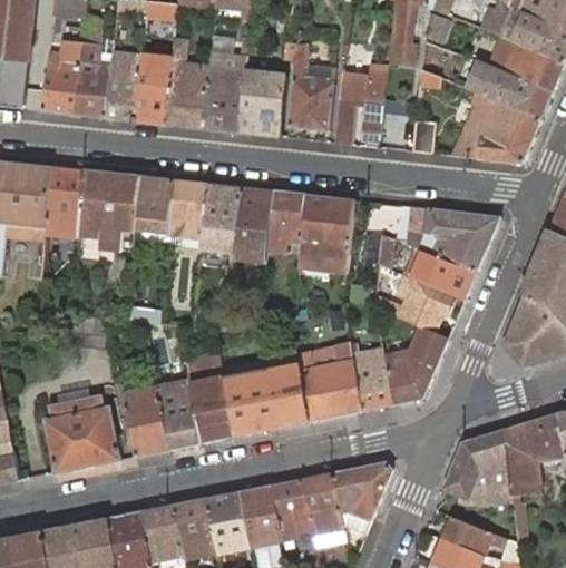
[(25,85),(33,0),(0,0),(0,104),(19,106),(22,103),(25,85)]
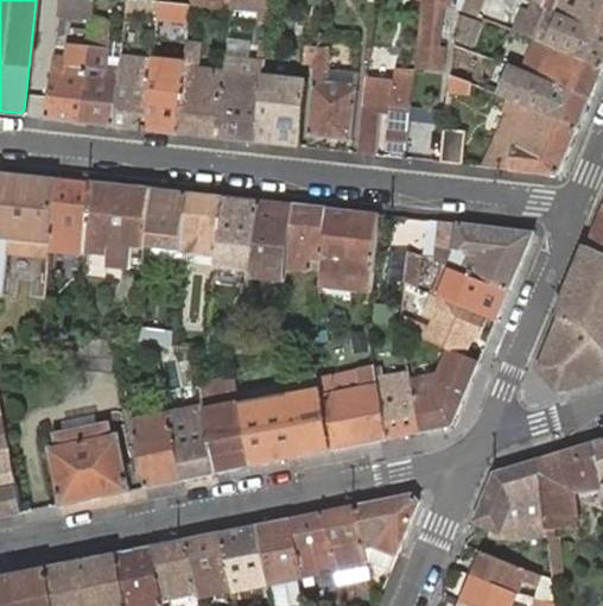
[(56,0),(55,18),(74,19),(76,6),(76,0),(56,0)]
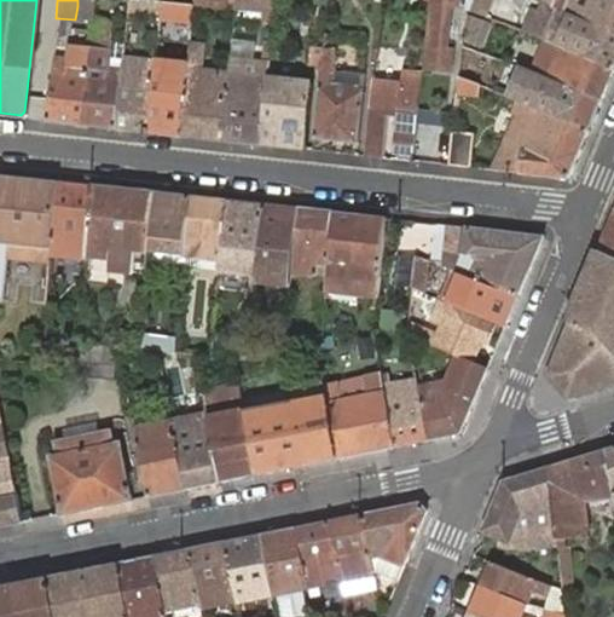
[(77,0),(77,6),(75,19),(90,22),(91,7),(91,5),(92,0),(77,0)]
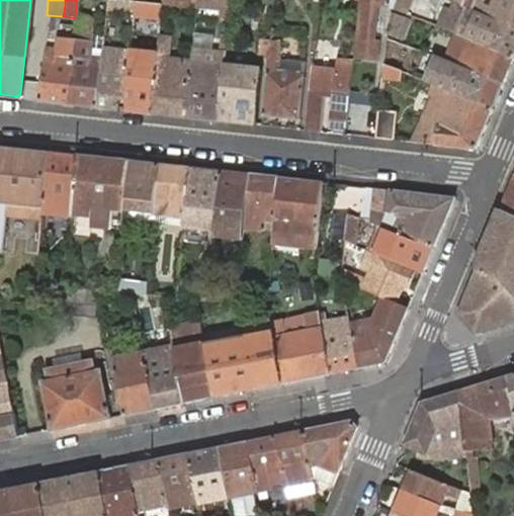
[(105,0),(104,9),(132,12),(134,0),(105,0)]
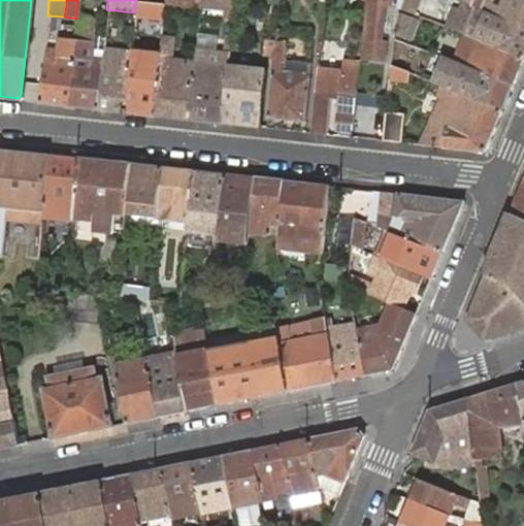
[(163,3),(163,2),(145,0),(136,0),(134,12),(133,29),(161,31),(163,3)]
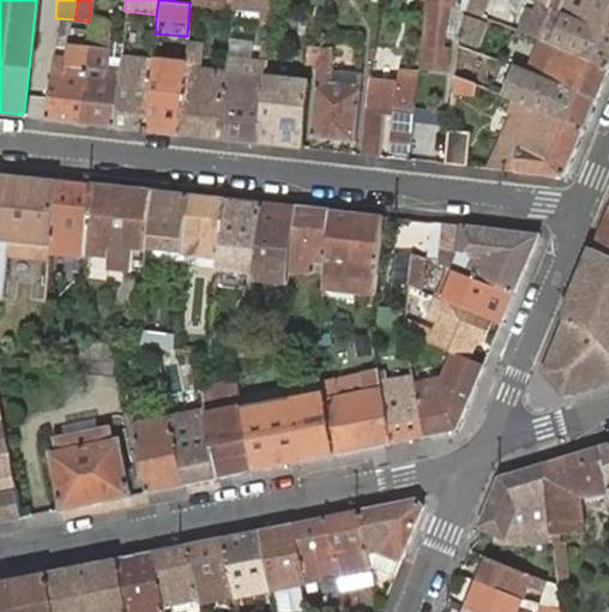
[(230,0),(229,7),(271,11),(271,0),(230,0)]
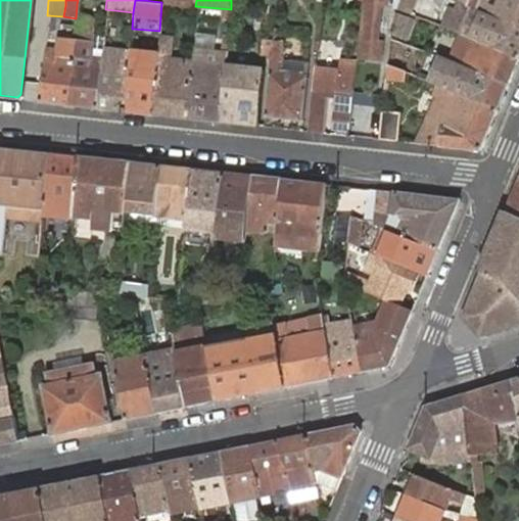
[(361,0),(358,32),(355,57),(378,60),(379,41),(374,41),(378,4),(384,5),(384,0),(361,0)]
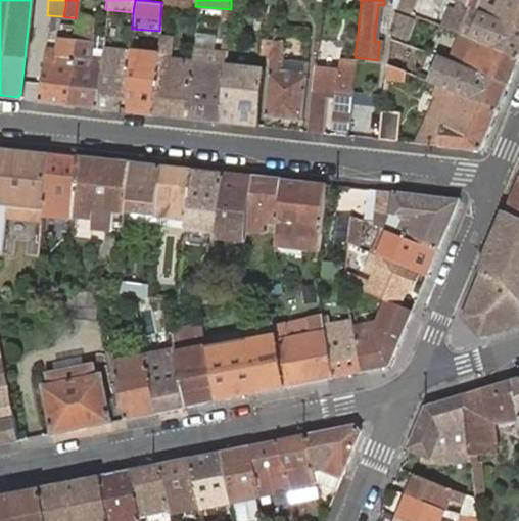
[(406,12),(410,0),(392,0),(391,6),(406,12)]
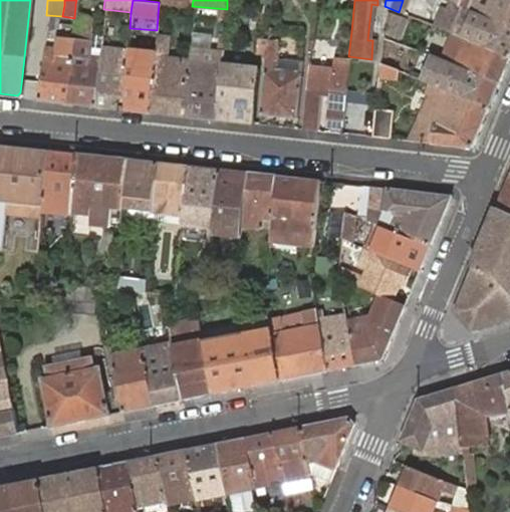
[(509,26),(509,0),(448,0),(458,4),(463,6),(509,26)]
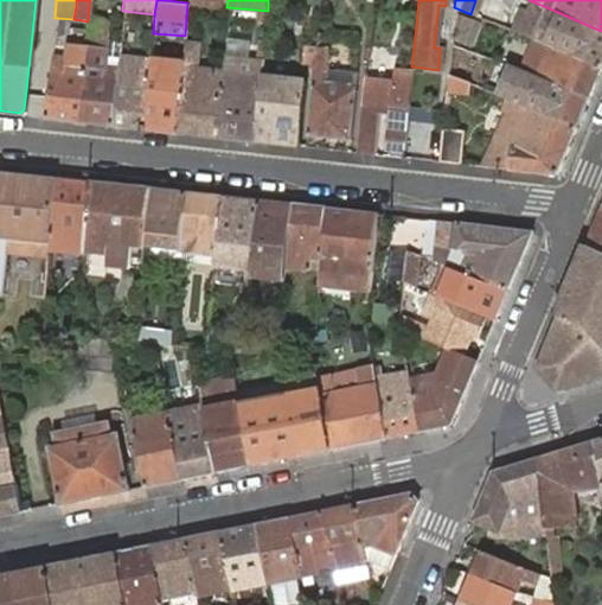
[(599,65),(601,55),(601,31),(546,7),(543,14),(532,37),(543,42),(599,65)]
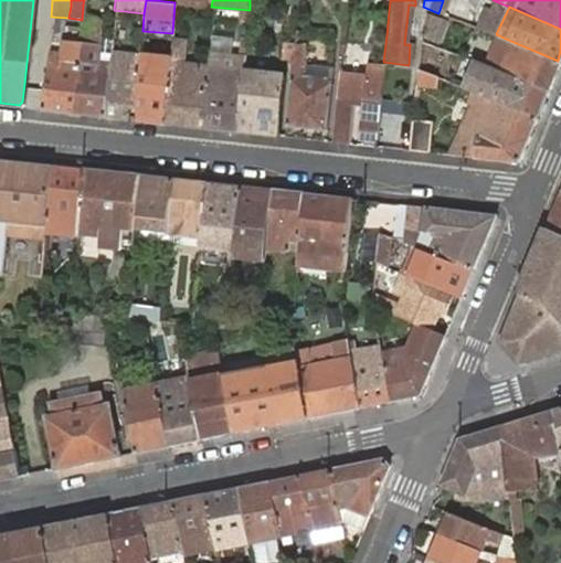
[(422,36),(438,42),(446,20),(430,14),(422,36)]
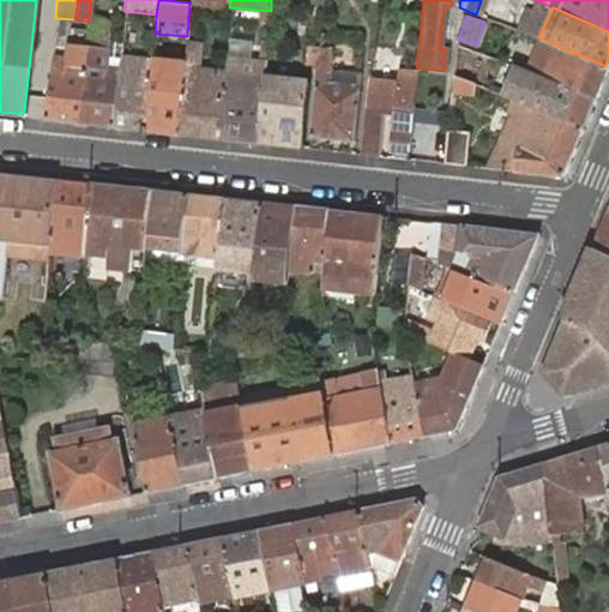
[(44,118),(78,121),(88,35),(78,34),(77,46),(67,45),(65,63),(50,61),(47,94),(44,118)]
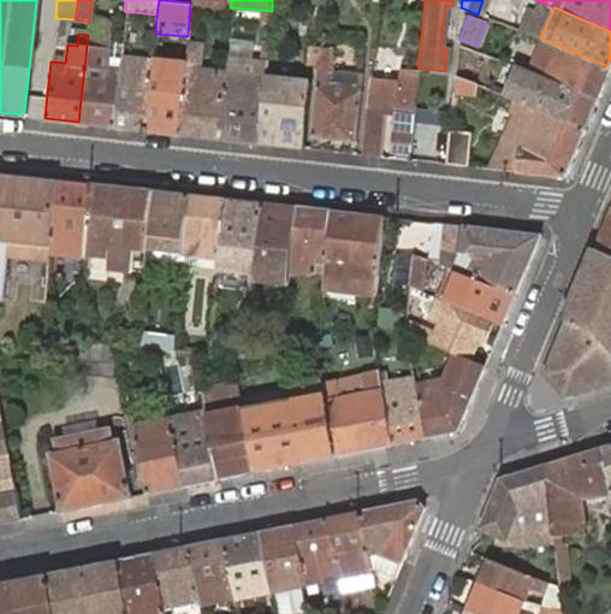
[(78,122),(112,125),(119,64),(104,63),(107,36),(88,35),(78,122)]
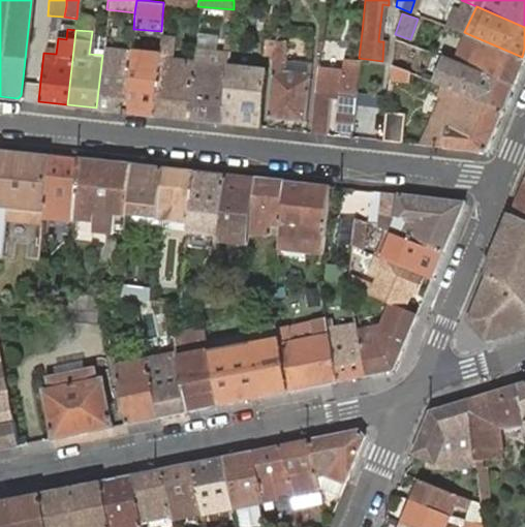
[(511,83),(522,57),(473,36),(464,32),(463,32),(455,52),(452,58),(462,63),(511,83)]
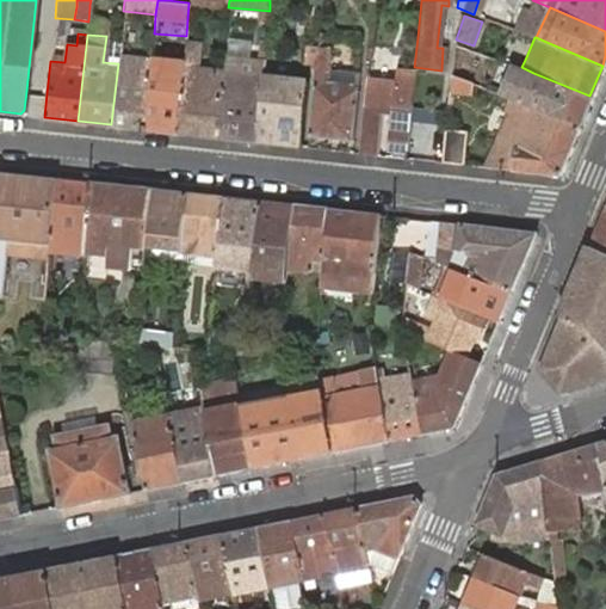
[(184,60),(183,66),(193,67),(196,62),(198,42),(185,41),(184,60)]
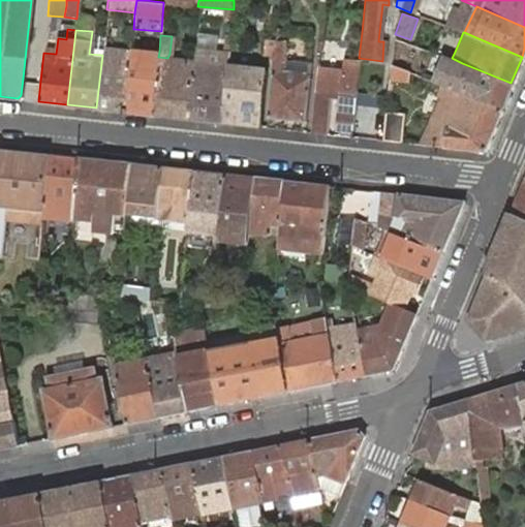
[(274,38),(260,37),(259,55),(272,56),(274,38)]
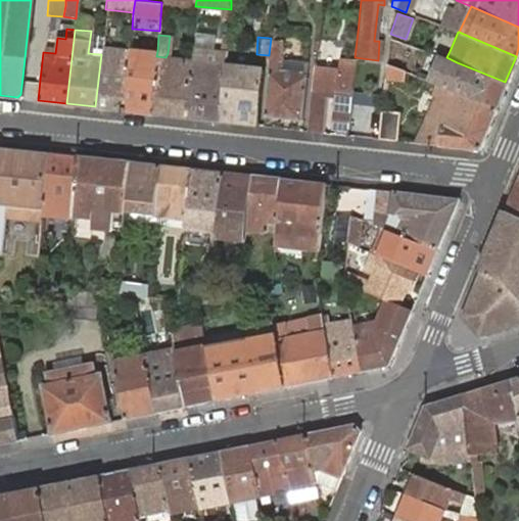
[(123,109),(150,112),(156,56),(157,51),(135,49),(135,50),(130,49),(129,57),(123,109)]
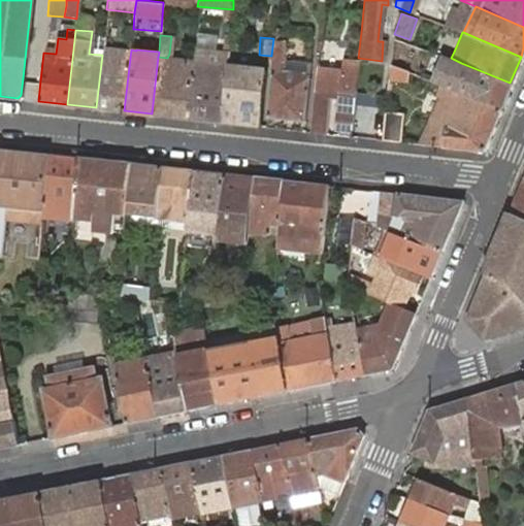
[(265,116),(302,121),(307,76),(304,76),(306,64),(279,60),(280,51),(272,50),(269,71),(265,116)]
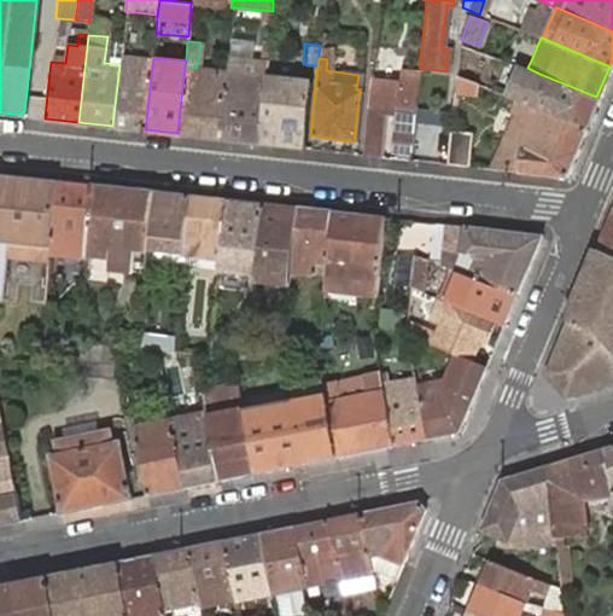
[(225,73),(264,77),(266,64),(226,59),(225,70),(225,73)]
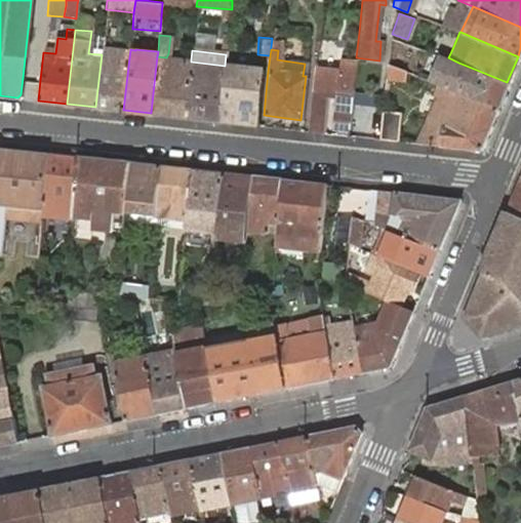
[(95,107),(123,110),(129,57),(102,53),(102,54),(95,107)]
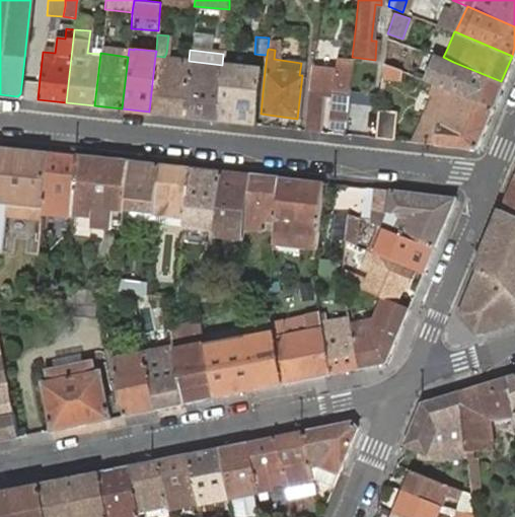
[(490,107),(501,81),(453,62),(443,57),(434,54),(424,80),(432,84),(442,87),(490,107)]
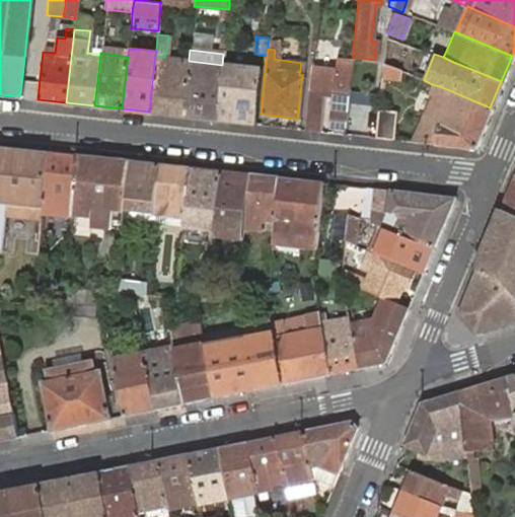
[(182,116),(189,61),(189,59),(164,57),(155,56),(149,112),(182,116)]
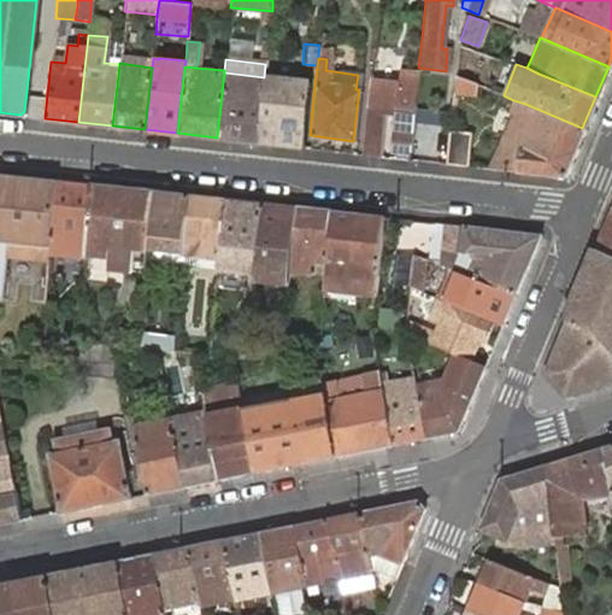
[(392,150),(409,151),(412,122),(415,98),(415,97),(417,85),(418,72),(399,70),(398,82),(368,80),(365,105),(365,111),(360,153),(381,156),(384,107),(395,109),(392,150)]
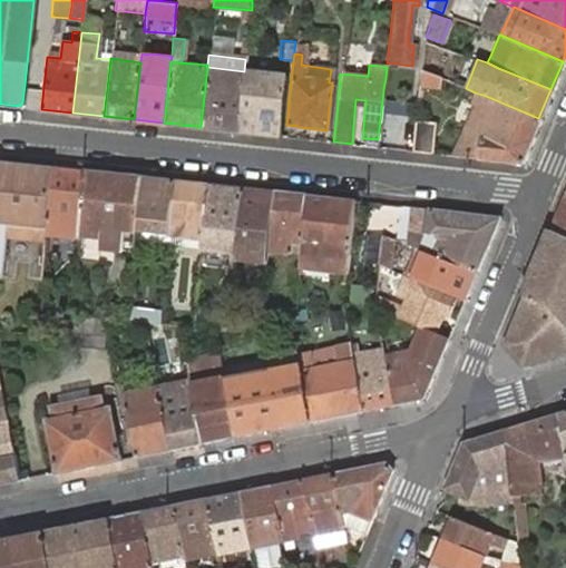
[(237,130),(244,71),(207,67),(201,127),(237,130)]
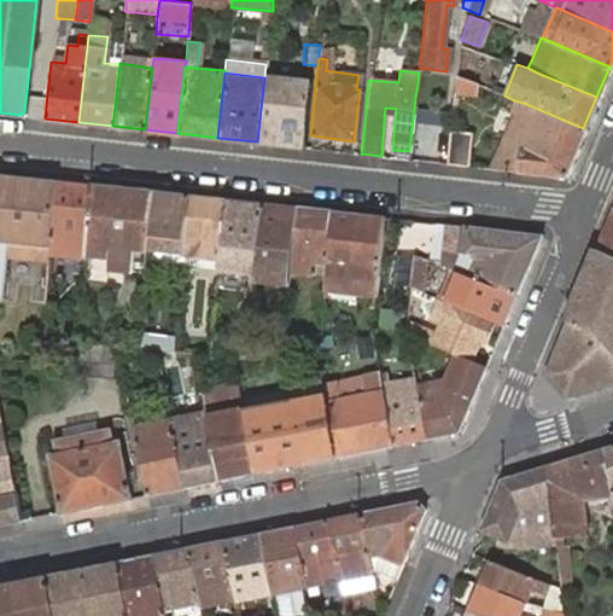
[(482,86),(455,75),(450,111),(474,116),(482,86)]
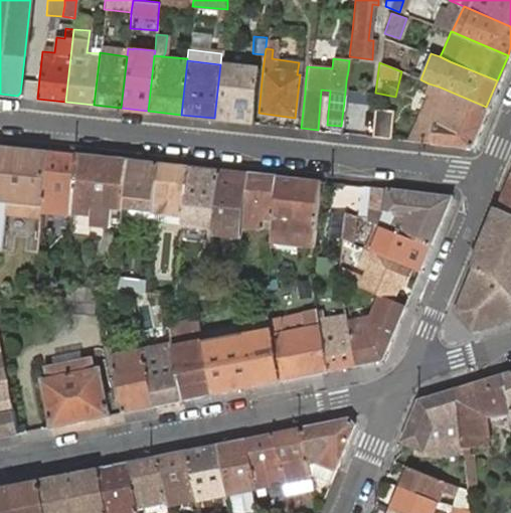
[(214,118),(250,122),(257,68),(220,64),(214,118)]
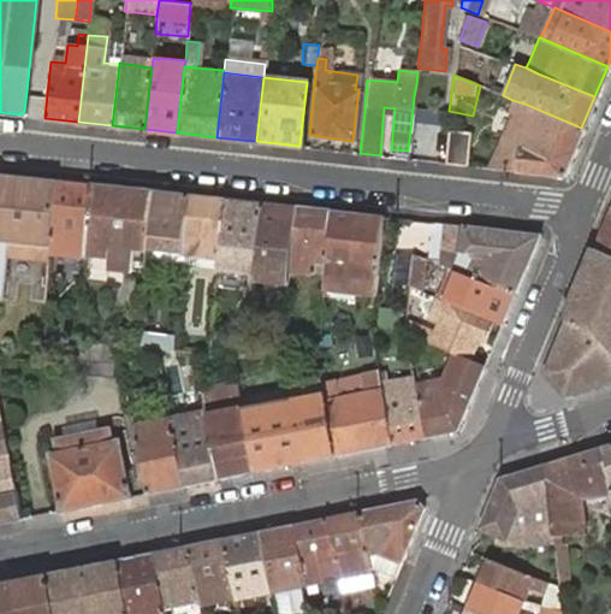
[(562,175),(581,128),(525,104),(512,100),(508,111),(511,113),(488,165),(488,167),(562,175)]
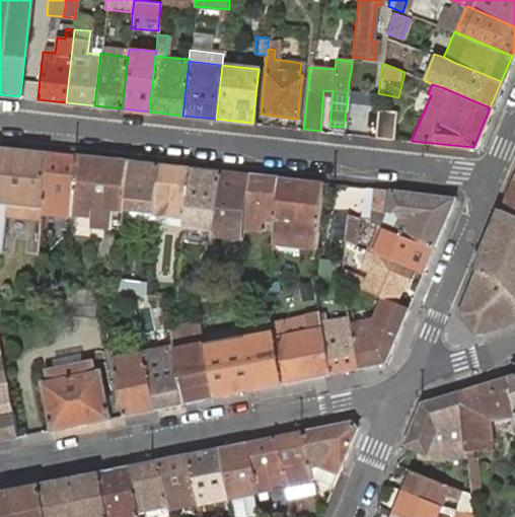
[(0,236),(3,236),(6,213),(40,216),(40,212),(47,151),(18,148),(0,146),(0,236)]
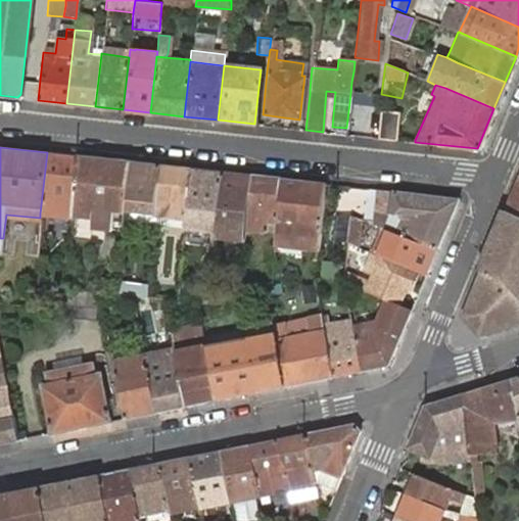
[(77,156),(47,152),(40,214),(71,217),(71,216),(72,207),(77,156)]
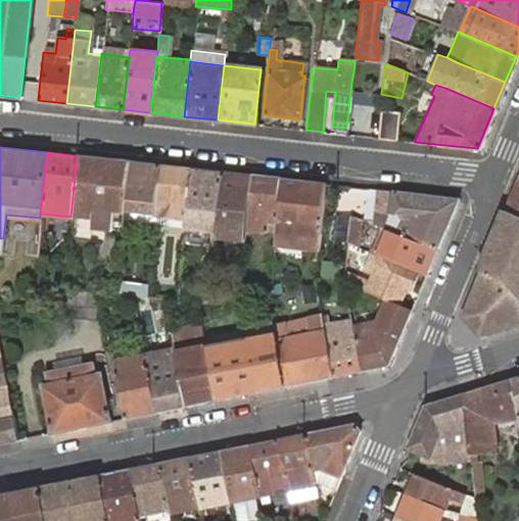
[(129,161),(77,156),(72,207),(71,216),(123,220),(124,211),(129,161)]
